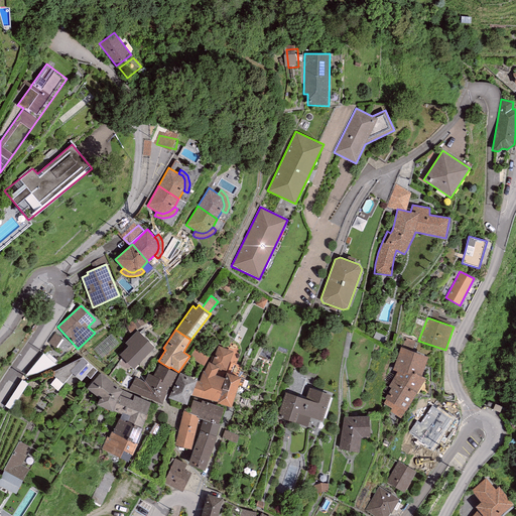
[(137,331),(125,343),(129,347),(120,355),(134,369),(155,348),(137,331)]
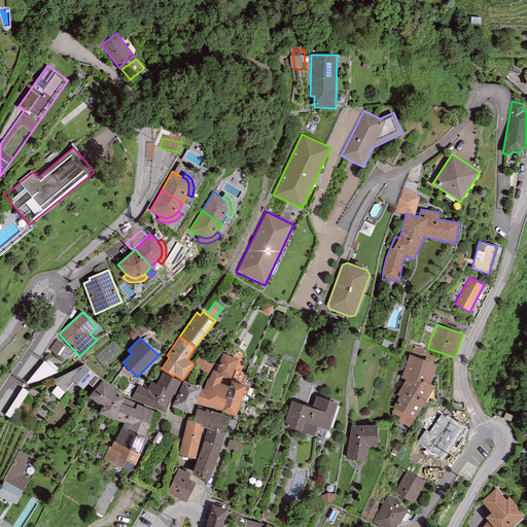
[(69,361),(75,352),(59,342),(54,350),(69,361)]
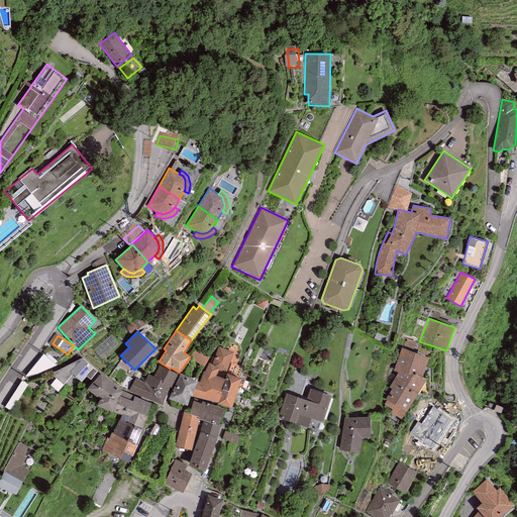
[(218,346),(212,365),(219,368),(215,376),(224,379),(227,374),(230,363),(233,352),(218,346)]
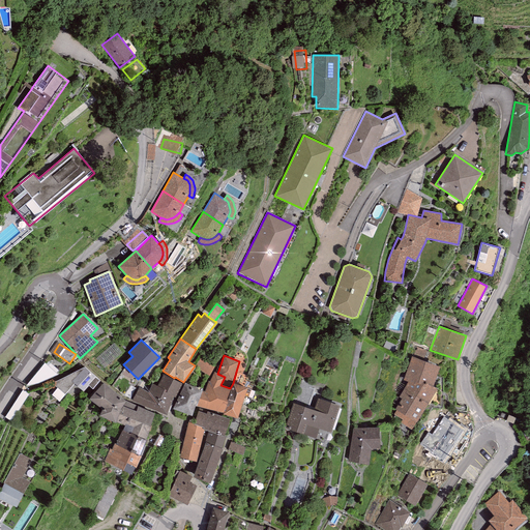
[(440,366),(411,356),(404,381),(408,382),(399,398),(402,399),(395,409),(396,410),(393,414),(402,420),(400,422),(411,430),(437,388),(433,386),(440,366)]
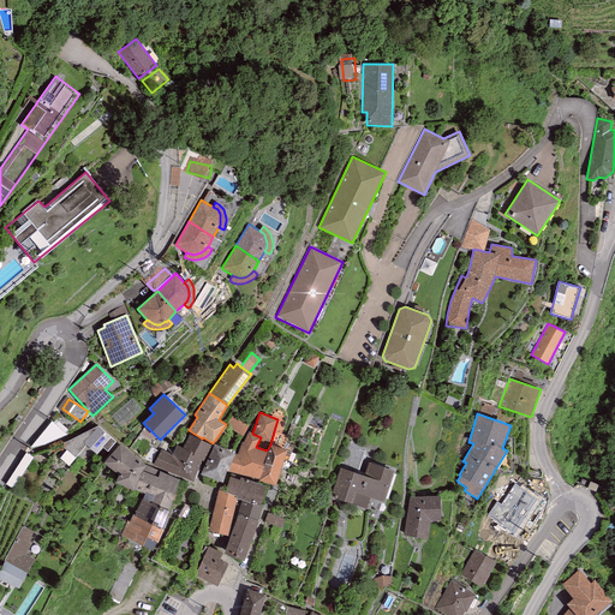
[(232,417),(227,427),(243,436),(249,427),(232,417)]
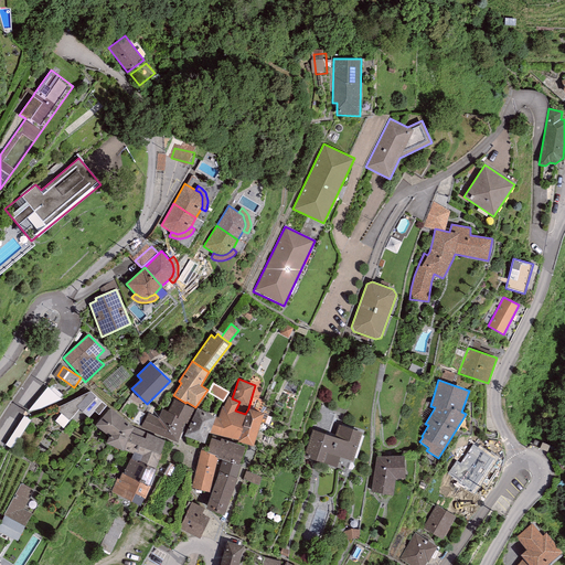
[(48,387),(29,409),(41,408),(62,398),(48,387)]
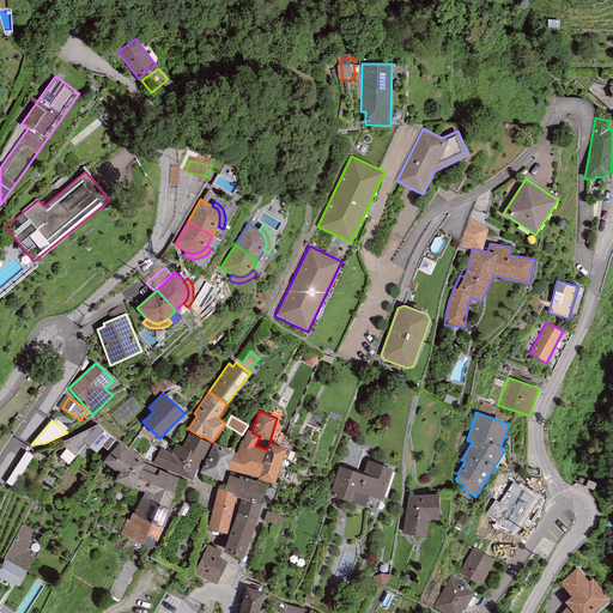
[(98,424),(60,443),(66,448),(60,456),(68,465),(85,444),(96,454),(103,447),(108,450),(116,441),(98,424)]
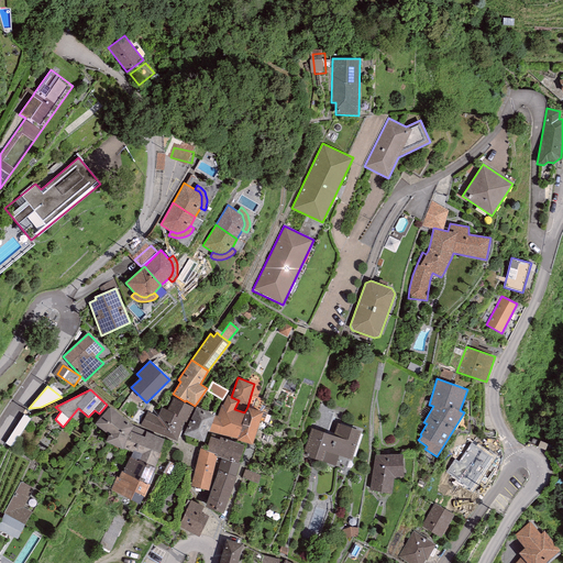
[(231,397),(228,395),(222,405),(221,405),(217,416),(214,415),(209,431),(236,439),(244,412),(234,409),(239,400),(231,397)]
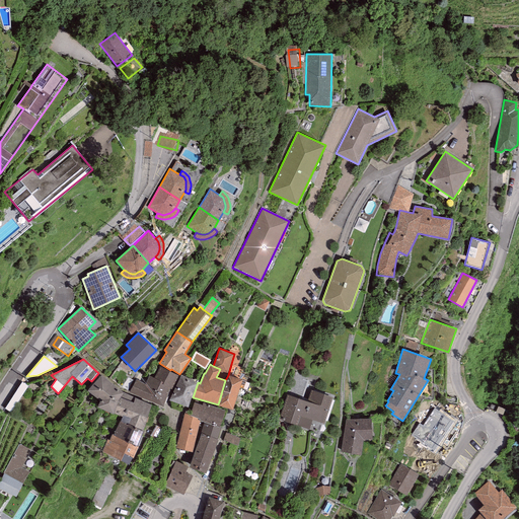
[(243,369),(231,364),(228,375),(239,378),(243,369)]
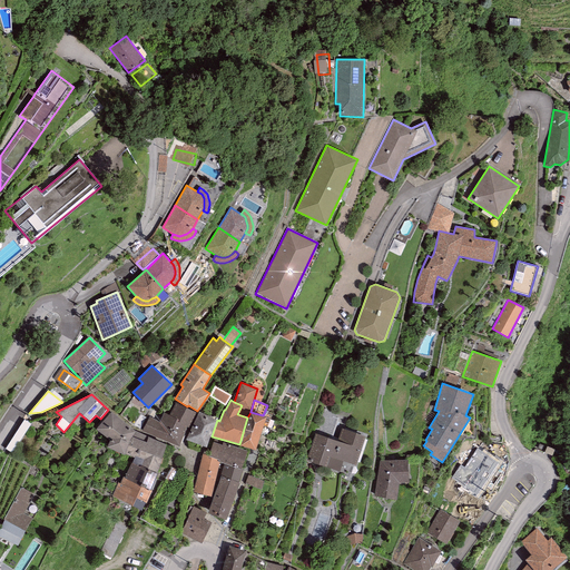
[(196,412),(175,403),(169,415),(164,412),(160,421),(148,416),(143,431),(178,446),(187,426),(189,428),(196,412)]
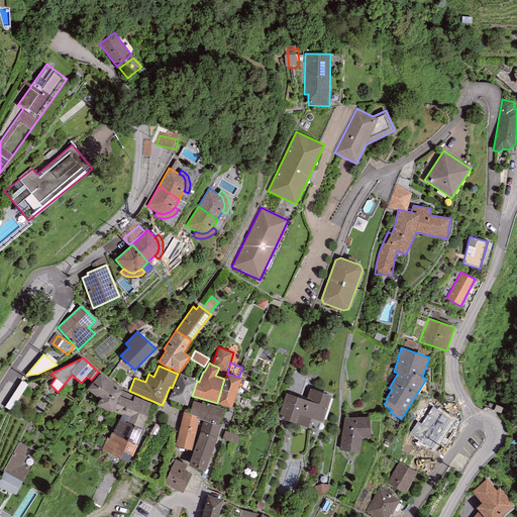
[(197,381),(180,373),(169,399),(187,406),(191,395),(192,396),(197,381)]
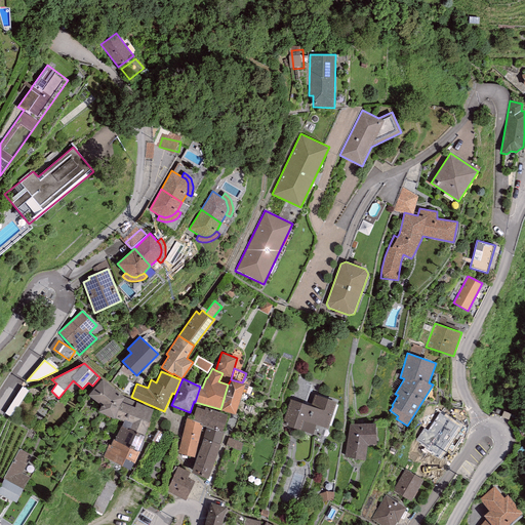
[(115,419),(125,397),(103,379),(89,396),(102,405),(98,412),(115,419)]
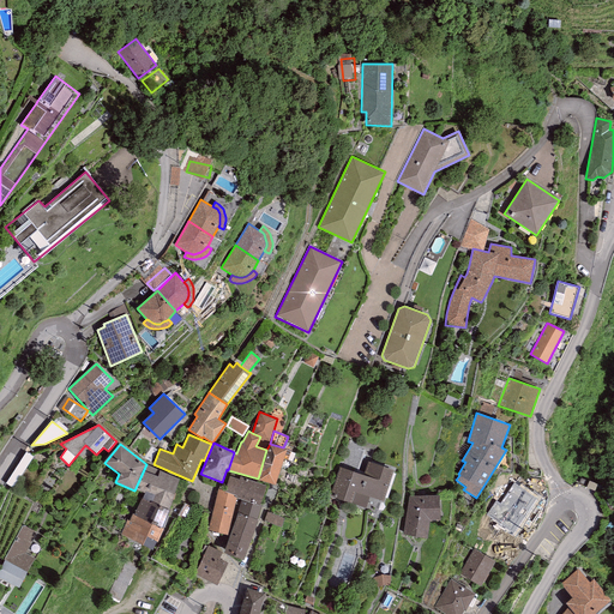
[(270,444),(266,450),(258,479),(258,480),(276,485),(287,449),(283,447),(270,444)]
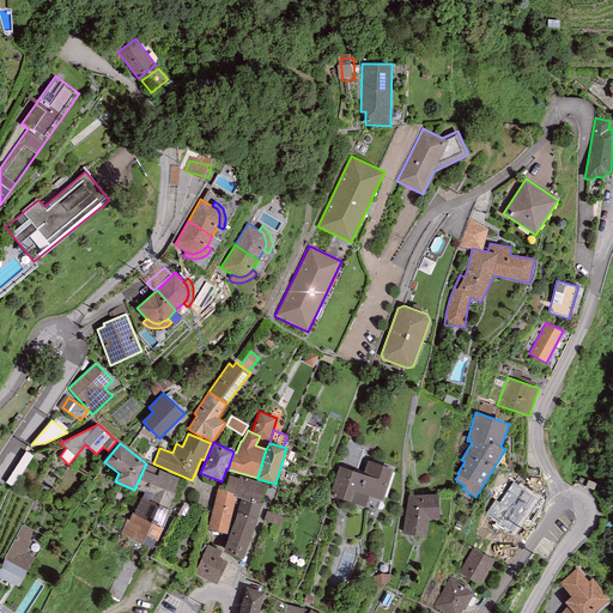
[(363,474),(339,467),(331,495),(365,507),(369,496),(383,501),(393,468),(368,461),(363,474)]
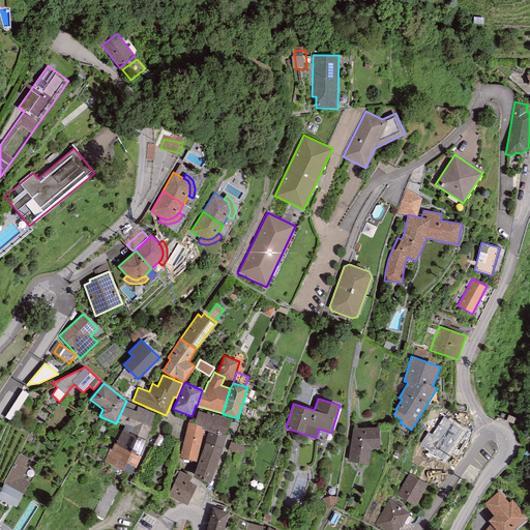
[(126,401),(116,423),(125,425),(122,431),(130,434),(130,433),(146,440),(154,413),(126,401)]
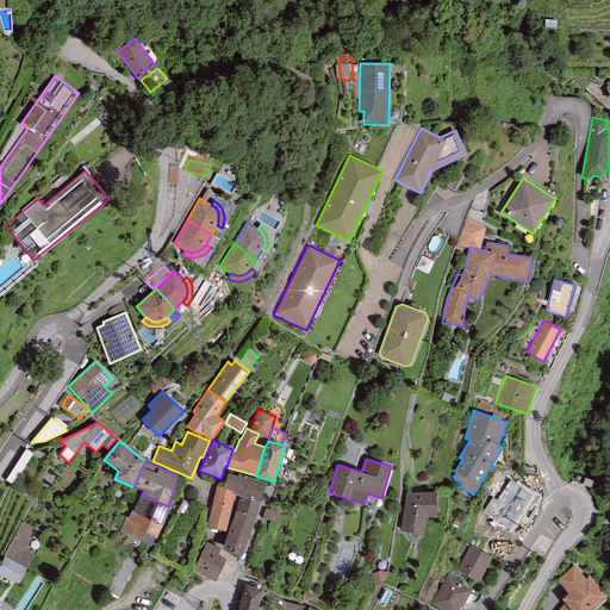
[(265,483),(238,473),(237,477),(228,473),(223,489),(236,492),(259,500),(265,483)]
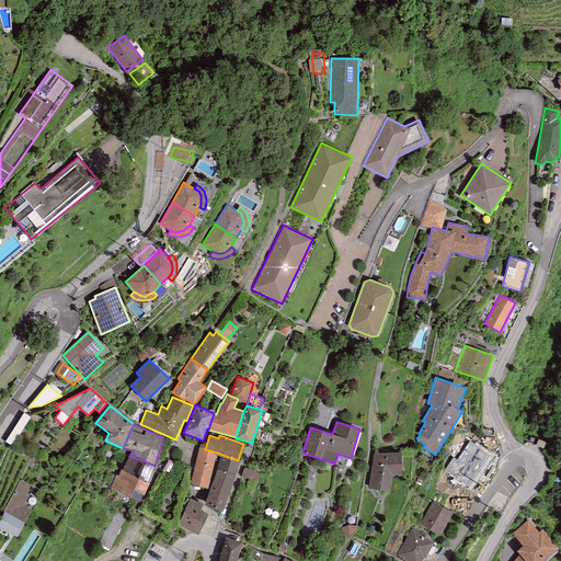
[(479,446),(464,472),(481,482),(496,455),(479,446)]
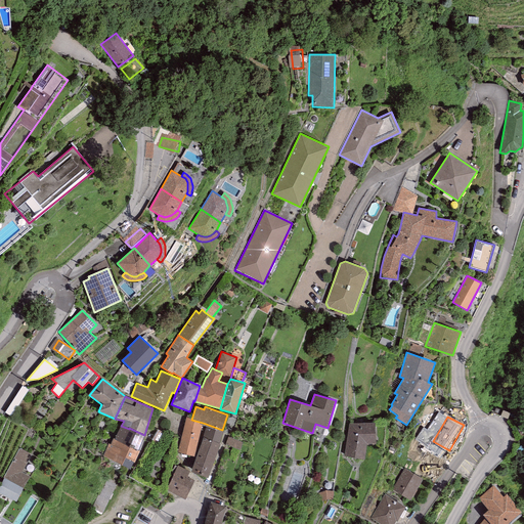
[(203,423),(191,420),(186,418),(178,452),(194,456),(202,428),(202,425),(203,423)]
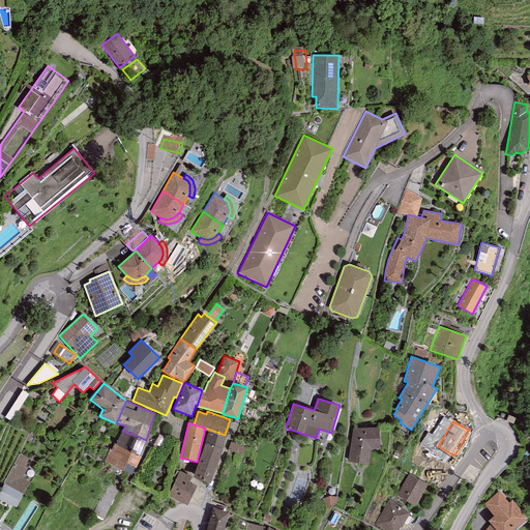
[(205,428),(204,430),(209,432),(205,442),(206,442),(222,448),(226,435),(225,435),(205,428)]
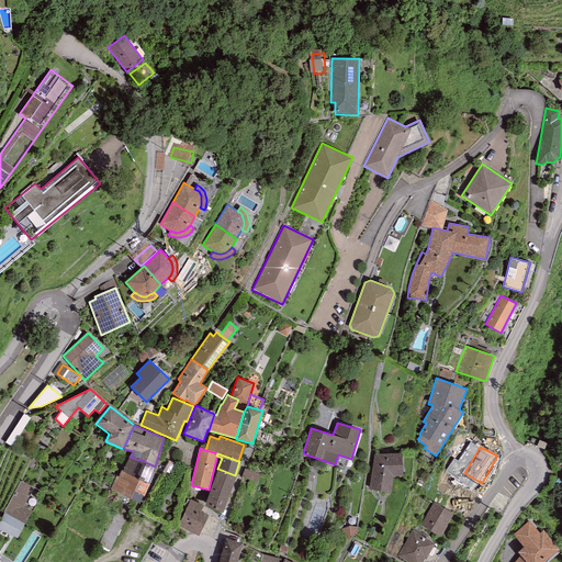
[(402,453),(374,454),(369,490),(392,493),(393,476),(404,475),(402,453)]
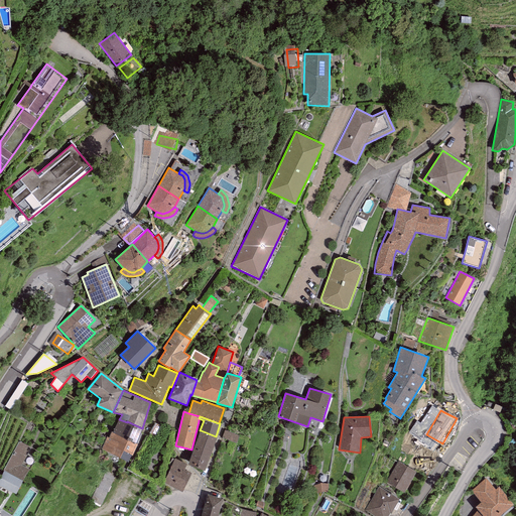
[(119,419),(112,432),(136,443),(142,428),(127,421),(127,422),(119,419)]
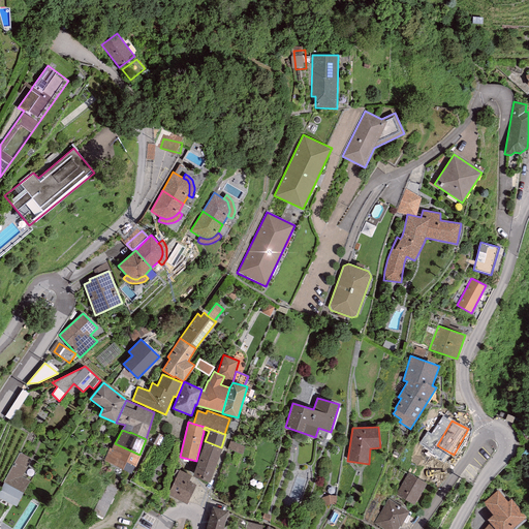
[(222,447),(221,447),(206,441),(193,475),(210,483),(222,447)]
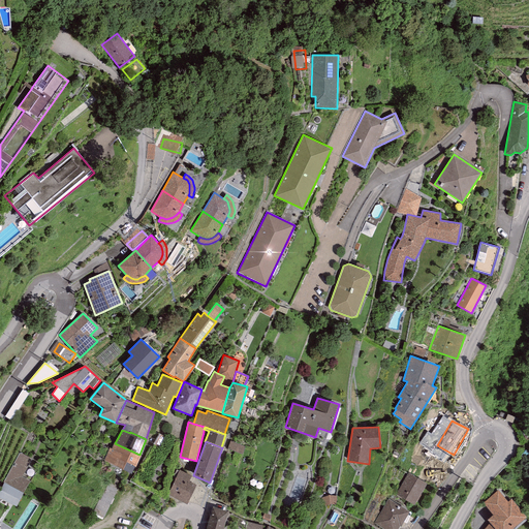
[(115,443),(114,442),(111,448),(110,447),(103,460),(131,473),(134,466),(135,467),(141,456),(139,455),(115,443)]
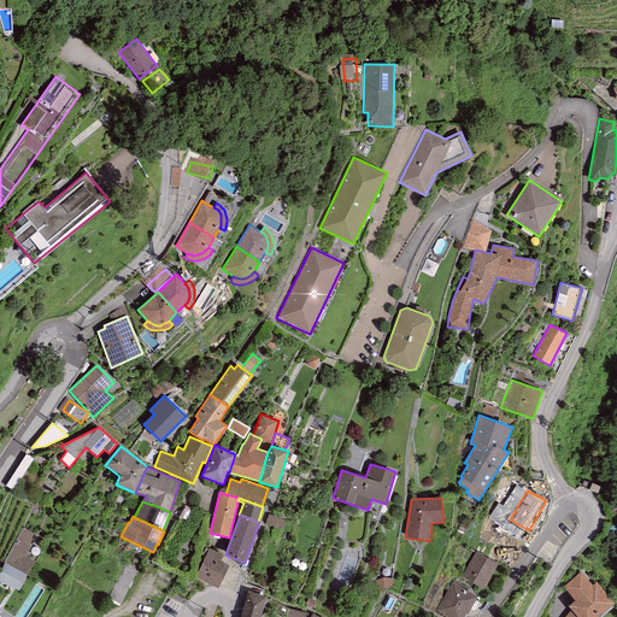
[(271,516),(269,524),(286,529),(288,521),(271,516)]
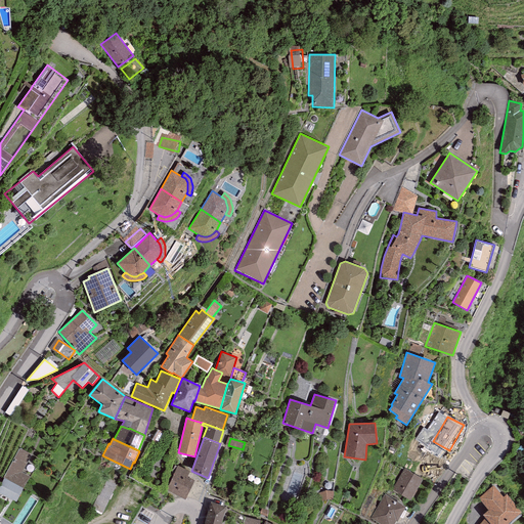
[(19,447),(4,476),(24,487),(30,476),(22,472),(32,454),(19,447)]
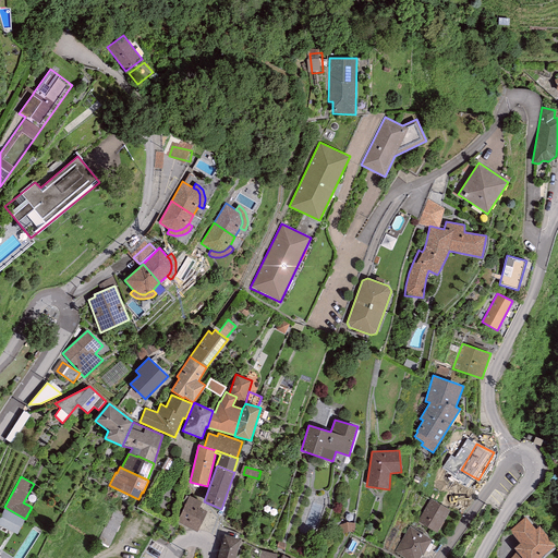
[(202,501),(189,496),(177,522),(197,531),(207,511),(199,508),(202,501)]
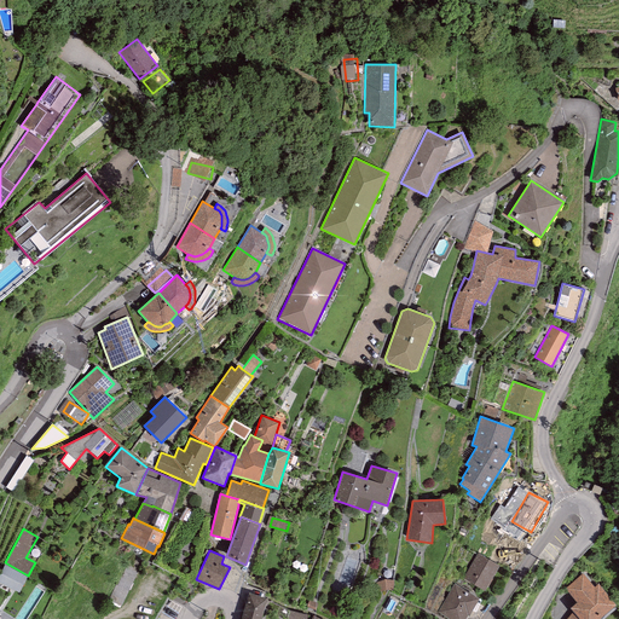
[(463,578),(485,591),(501,565),(478,553),(463,578)]
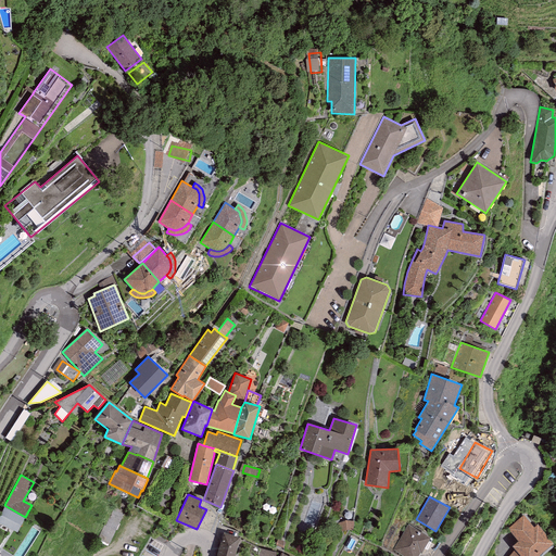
[(4,507),(0,515),(0,523),(17,532),(25,517),(4,507)]
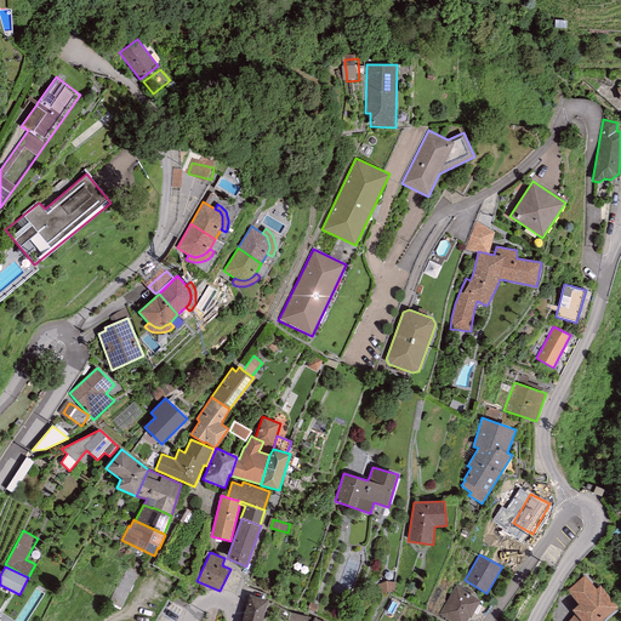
[(125,609),(143,574),(131,568),(113,604),(125,609)]
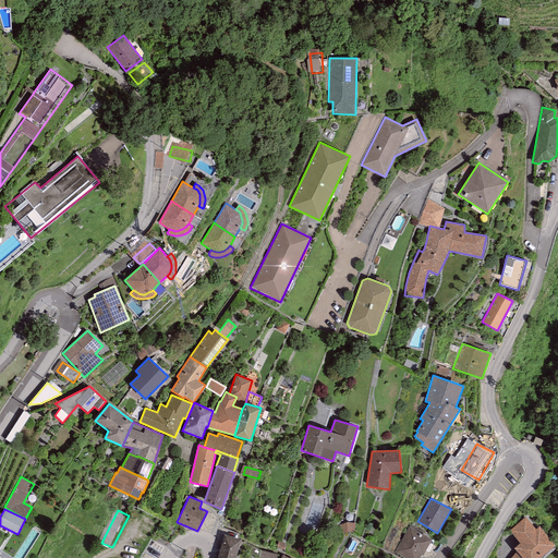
[(525,518),(509,531),(520,543),(514,548),(517,552),(510,557),(540,557),(555,546),(540,526),(536,530),(525,518)]
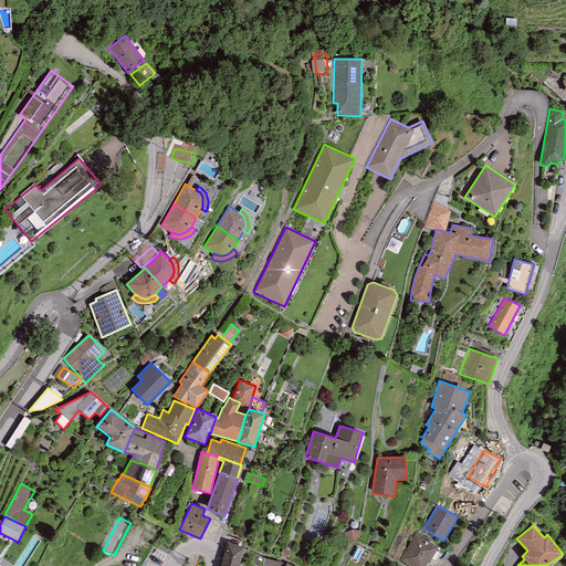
[(416,534),(399,561),(408,565),(427,565),(438,547),(416,534)]
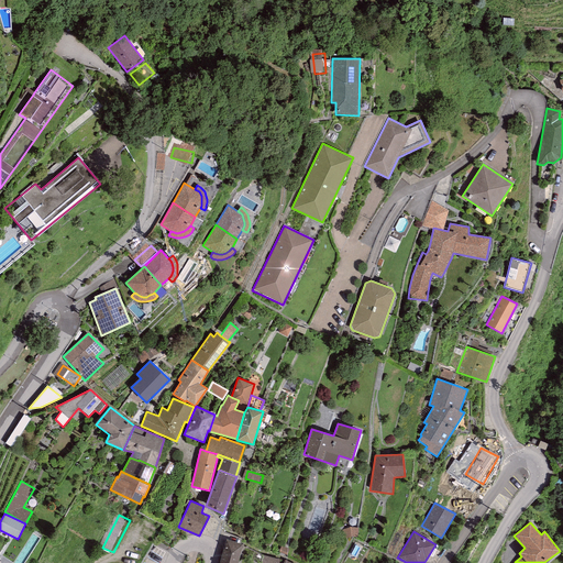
[(236,562),(243,544),(225,539),(219,562),(236,562)]
